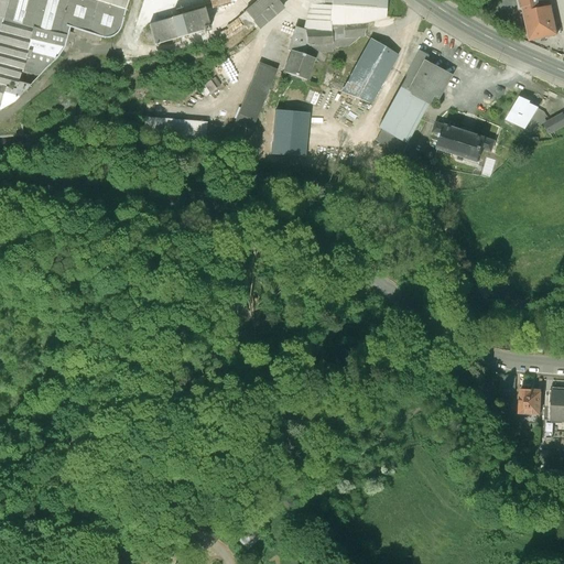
[(125,13),(128,0),(0,0),(0,101),(2,102),(1,109),(14,101),(30,86),(19,83),(22,72),(23,73),(24,71),(41,74),(53,62),(54,63),(57,60),(56,60),(65,49),(69,29),(100,39),(106,39),(109,39),(115,36),(117,34),(122,24),(125,13)]
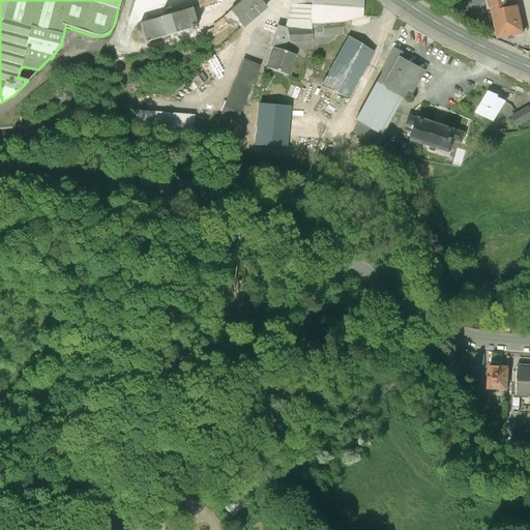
[(266,8),(259,0),(243,0),(224,18),(233,28),(239,22),(244,27),(266,8)]
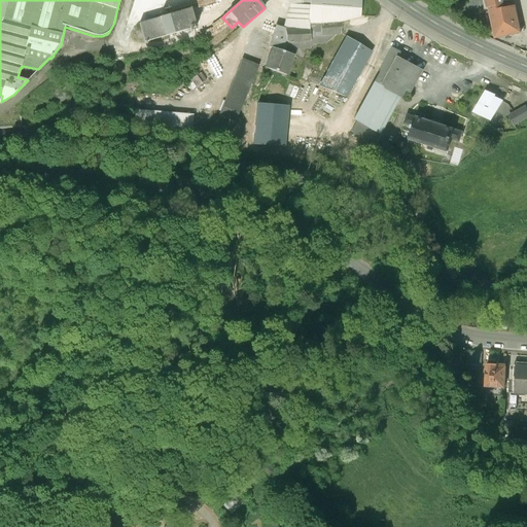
[(273,48),(293,56),(294,56),(300,43),(310,41),(310,44),(326,43),(336,34),(340,34),(342,22),(360,15),(360,0),(309,0),(309,7),(290,6),(286,30),(277,27),(270,46),(273,48)]
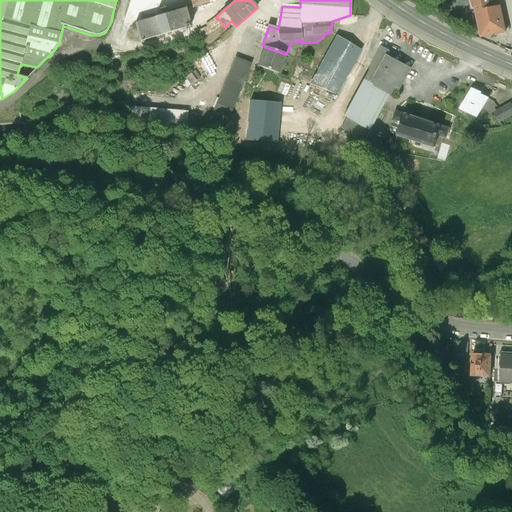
[(487,0),(471,0),(473,9),(475,8),(488,5),(487,0)]
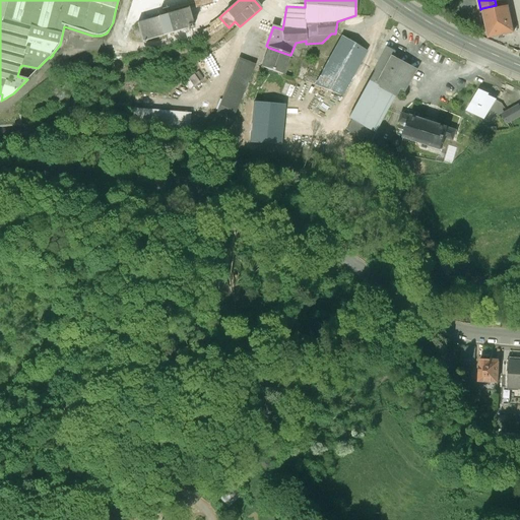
[(508,7),(497,9),(496,5),(482,8),(489,38),(513,33),(508,7)]
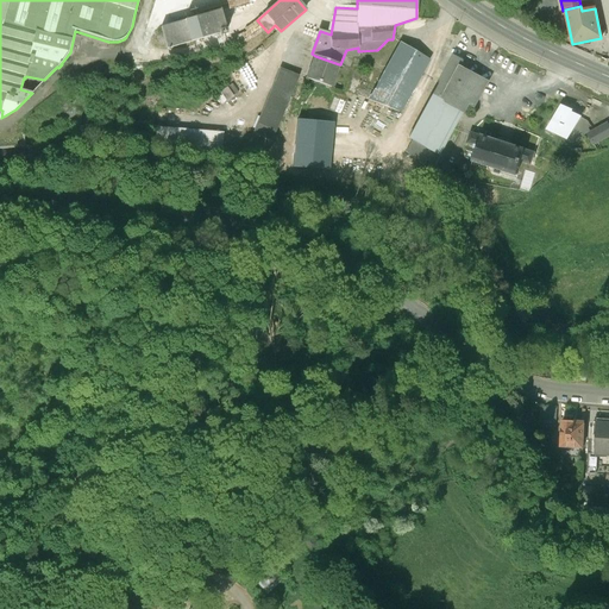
[(167,49),(226,31),(219,11),(161,27),(167,49)]
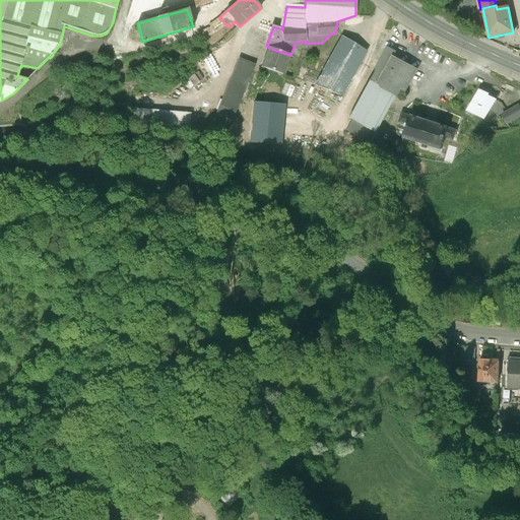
[(366,51),(342,37),(317,85),(341,95),(366,51)]
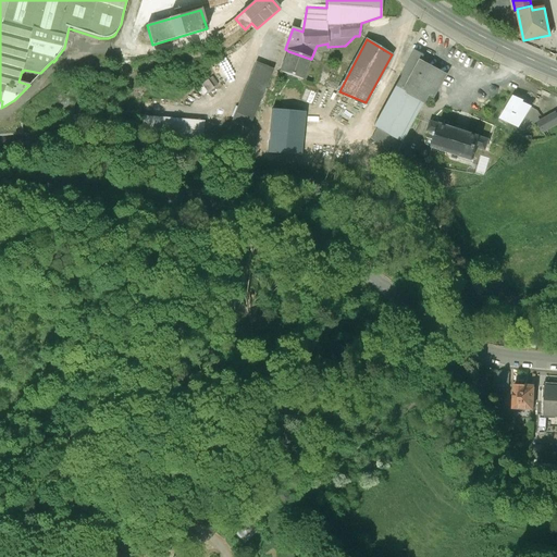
[(288,51),(281,72),(304,79),(310,59),(288,51)]
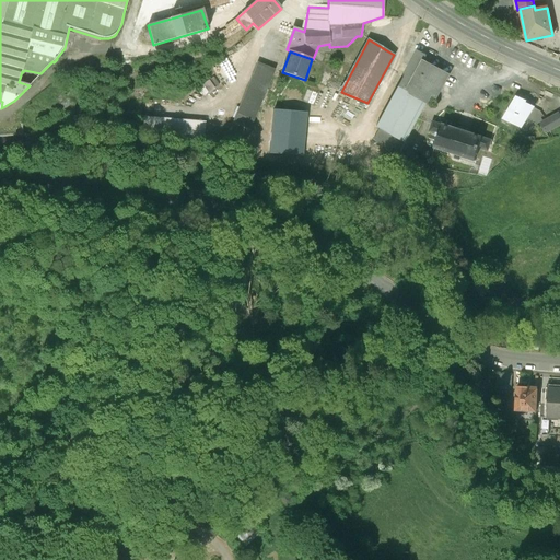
[(427,57),(417,51),(397,89),(427,104),(431,96),(435,98),(446,77),(423,65),(427,57)]
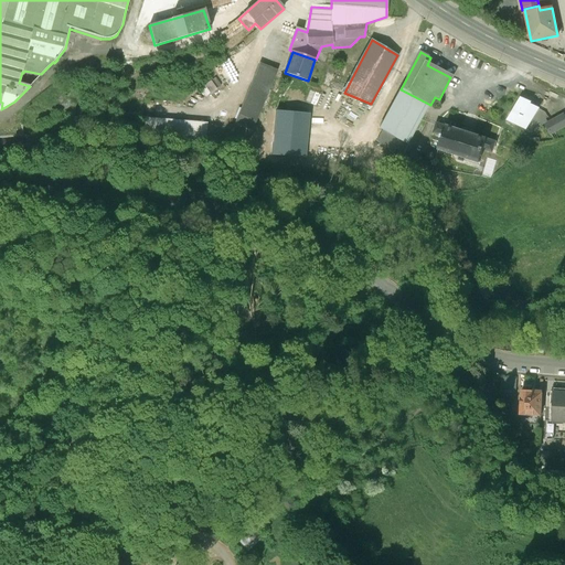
[(262,63),(235,124),(253,131),(279,70),(262,63)]
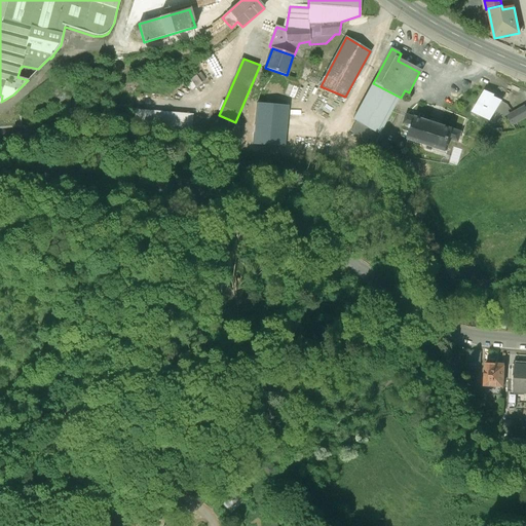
[(204,89),(212,86),(205,71),(188,79),(192,89),(202,85),(204,89)]
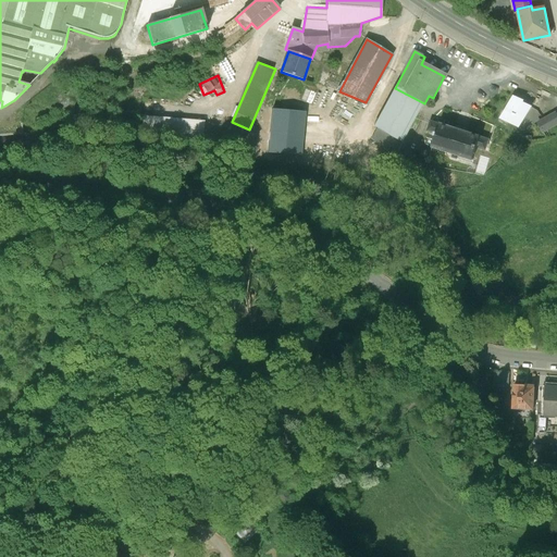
[(395,88),(374,127),(378,128),(404,143),(424,103),(395,88)]
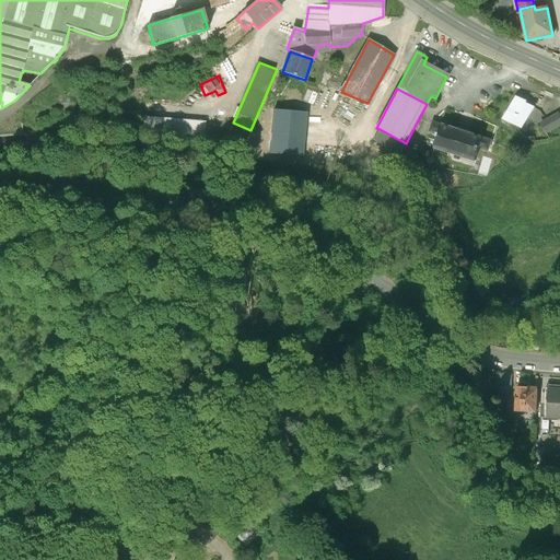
[(288,97),(280,94),(276,105),(283,108),(288,97)]
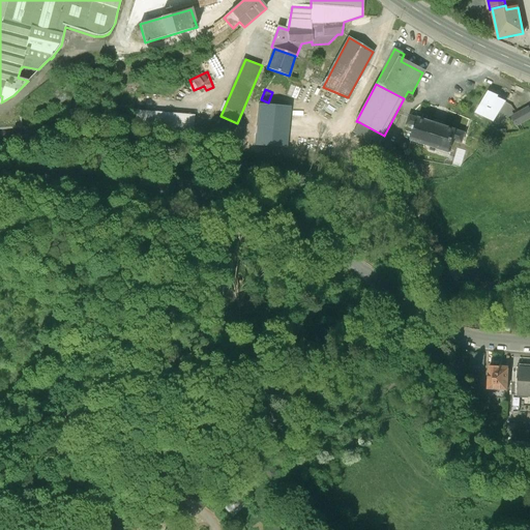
[(489,92),(476,113),(493,121),(499,111),(503,114),(508,105),(505,102),(505,101),(496,97),(497,96),(489,92)]
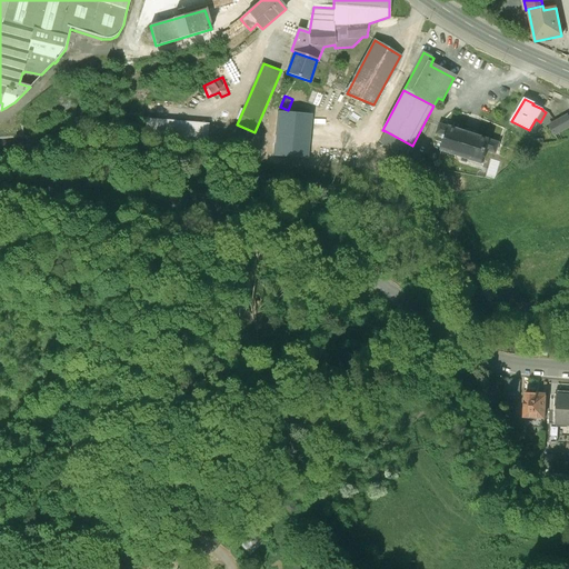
[(312,116),(280,112),(276,150),(308,153),(312,116)]
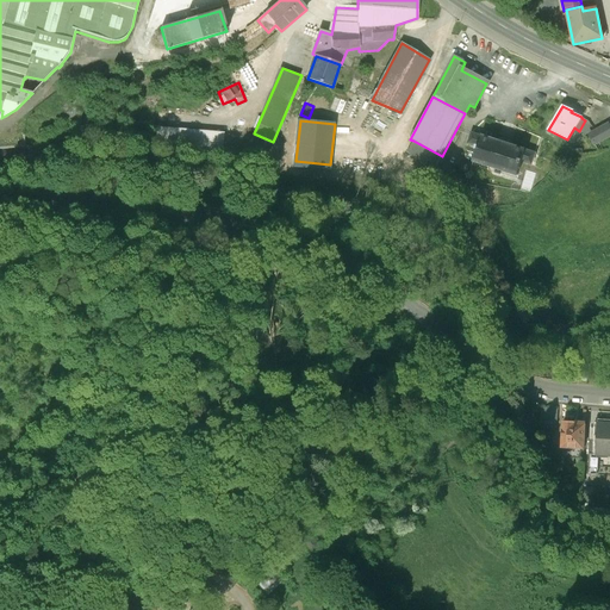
[(590,135),(598,150),(607,149),(602,142),(609,136),(609,126),(609,124),(590,135)]
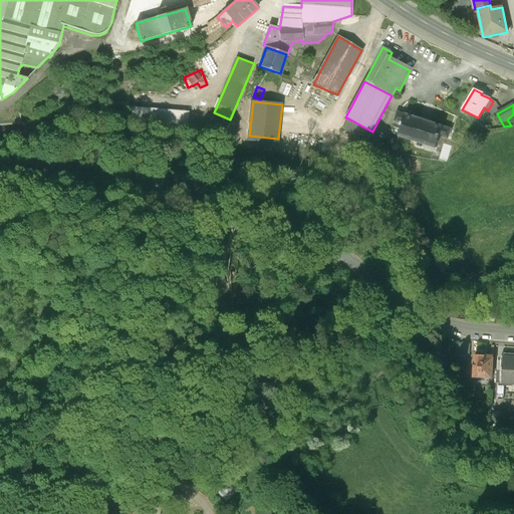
[(189,111),(133,107),(131,123),(188,129),(189,111)]
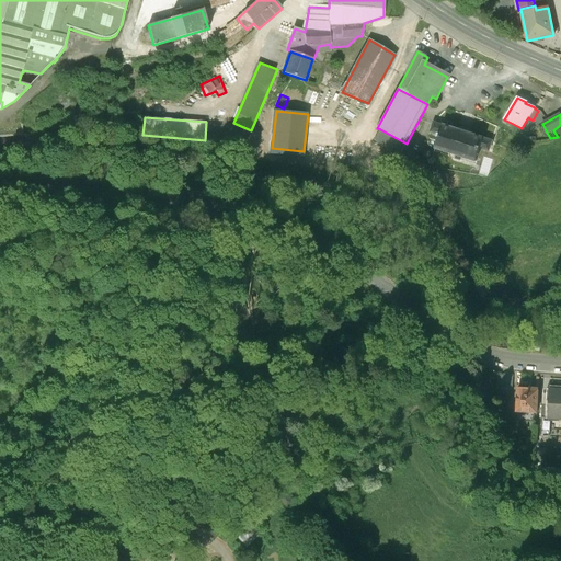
[(493,141),(434,123),(431,133),(439,136),(435,149),(455,155),(454,159),(460,161),(461,157),(476,161),(480,149),(490,151),(493,141)]
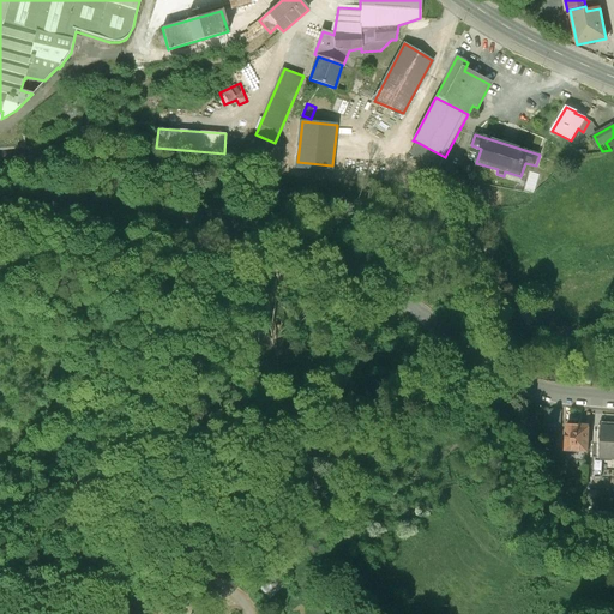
[(445,157),(416,142),(410,154),(427,167),(432,162),(439,168),(445,157)]
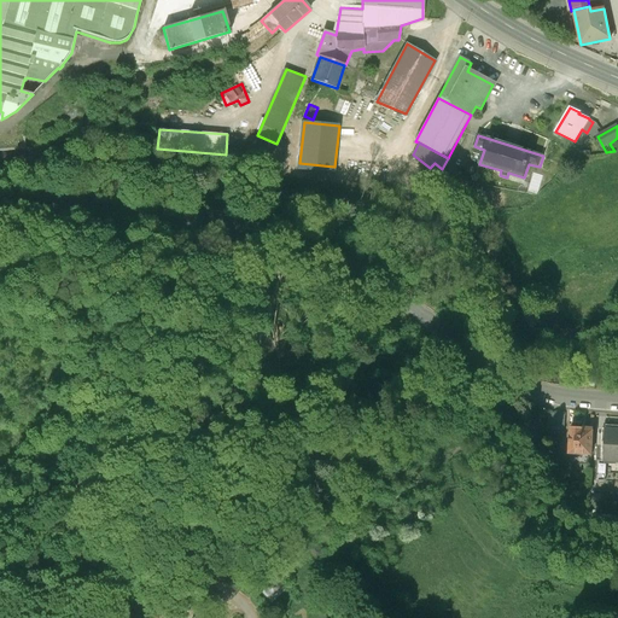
[(565,459),(588,459),(589,431),(566,431),(565,459)]
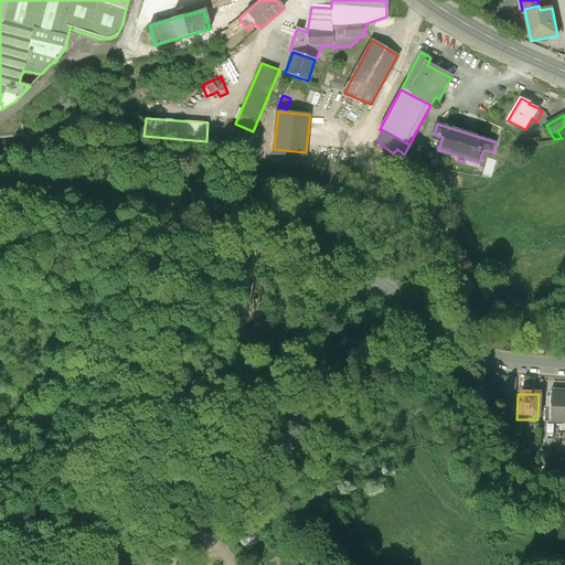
[(552,425),(564,425),(564,395),(553,395),(552,425)]
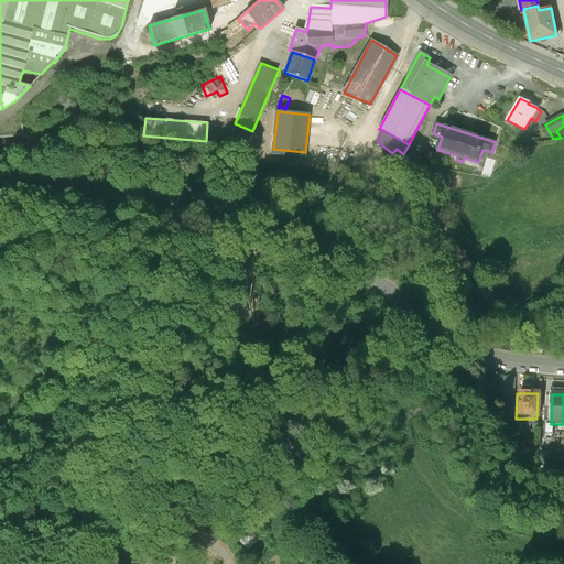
[(258,538),(246,528),(236,540),(247,550),(258,538)]
